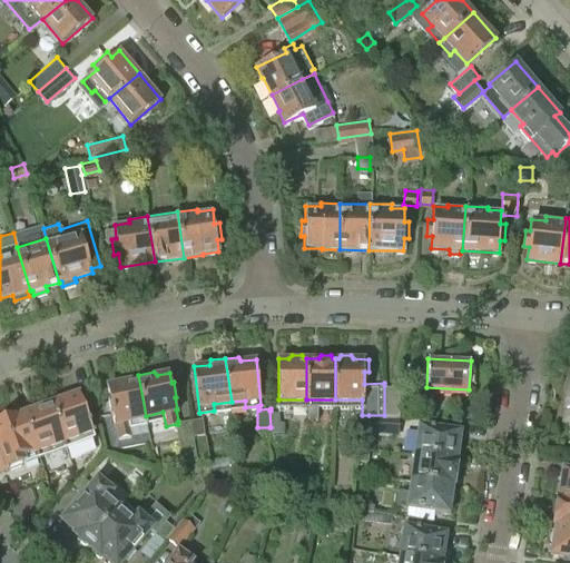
[(146,416),(138,375),(124,378),(121,382),(107,385),(109,396),(108,396),(110,412),(112,412),(114,420),(106,421),(109,438),(118,436),(119,444),(149,437),(146,416)]
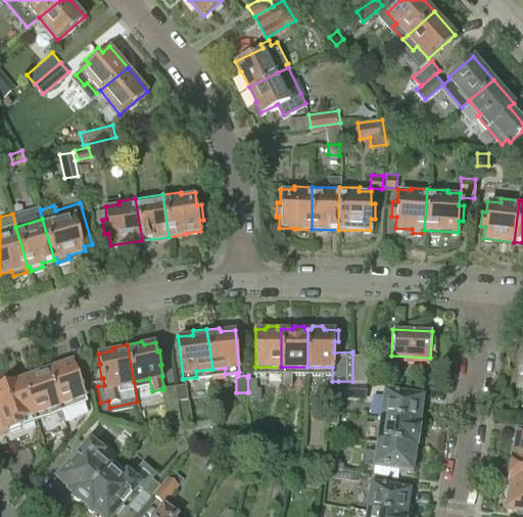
[(366,382),(366,377),(377,377),(377,358),(366,358),(366,354),(352,354),(352,381),(366,382)]
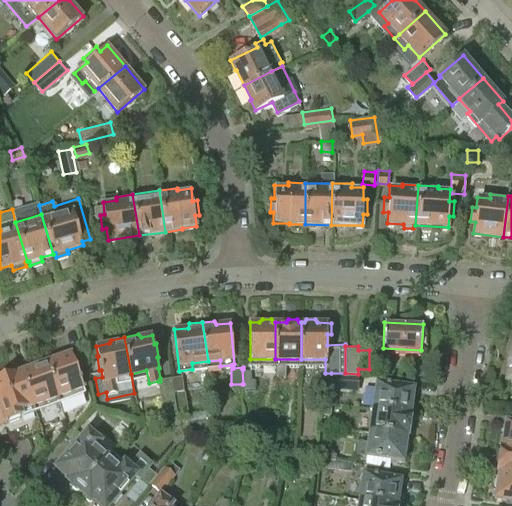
[(45,358),(58,396),(71,392),(73,397),(85,393),(71,352),(61,356),(60,353),(45,358)]
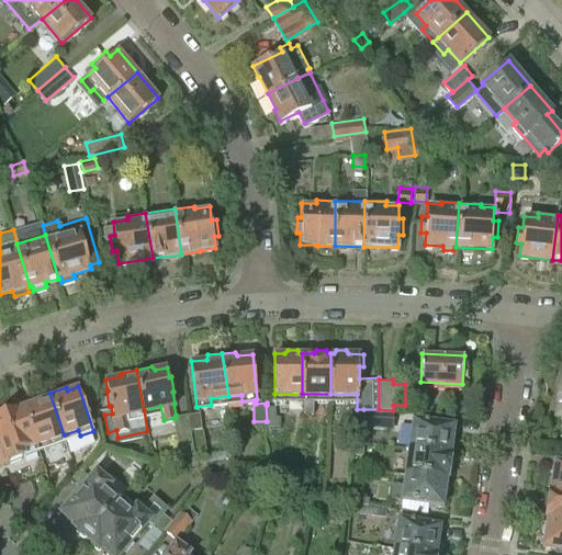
[(24,406),(37,444),(64,434),(49,393),(33,399),(34,403),(24,406)]
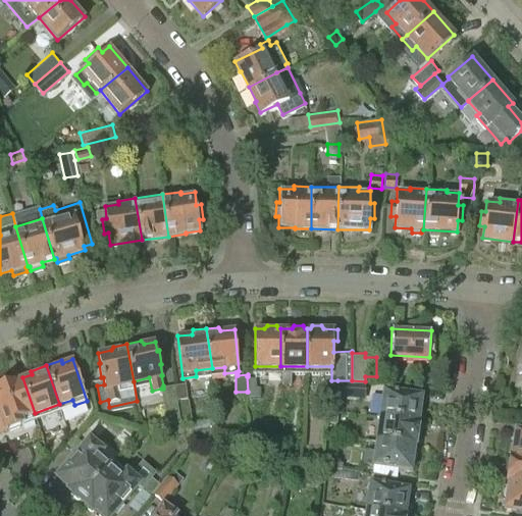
[(256,375),(248,376),(247,376),(248,392),(247,392),(247,396),(257,396),(257,395),(261,395),(261,385),(256,384),(256,375)]
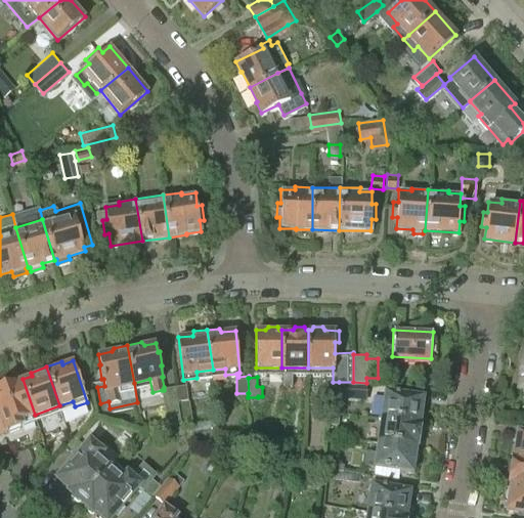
[(0,415),(5,431),(23,425),(22,420),(35,415),(23,379),(16,381),(15,378),(0,383),(0,415)]
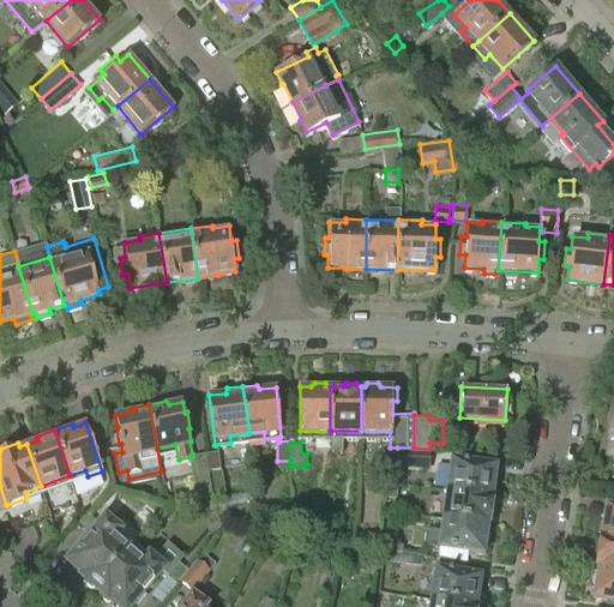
[(387,479),(398,480),(399,462),(429,466),(429,449),(414,448),(397,448),(390,448),(387,479)]
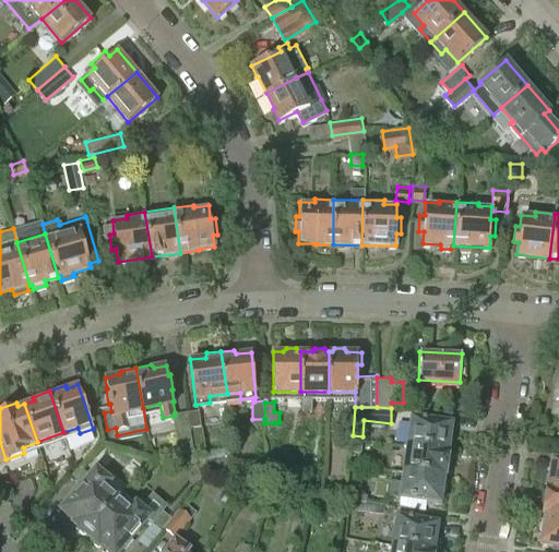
[(187,409),(187,410),(190,427),(202,426),(200,408),(187,409)]
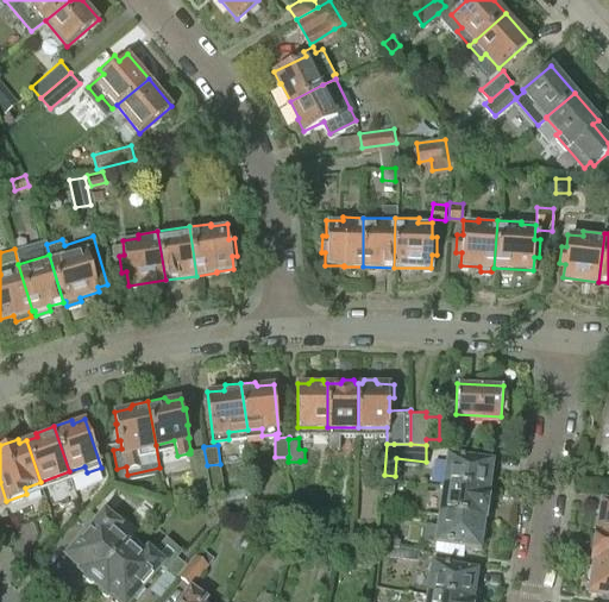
[(211,491),(207,465),(203,447),(190,450),(190,453),(188,453),(194,494),(196,494),(211,491)]
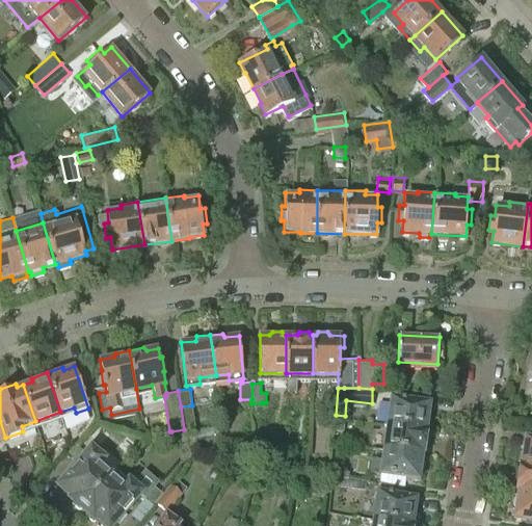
[(388,422),(426,428),(426,426),(429,424),(430,417),(427,414),(429,401),(392,396),(388,422)]
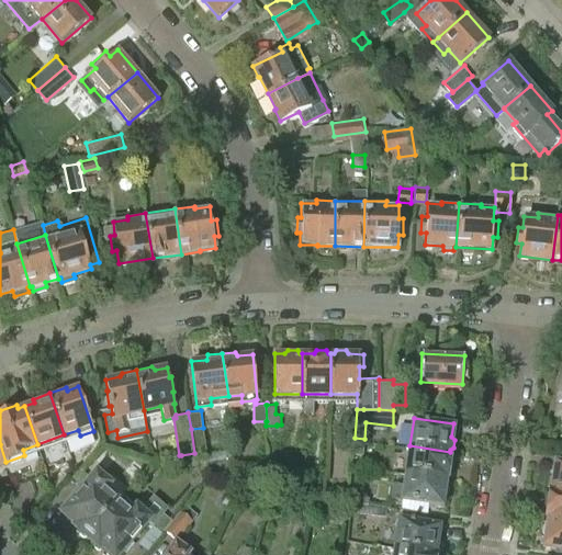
[(60,462),(71,457),(65,439),(40,449),(43,456),(48,454),(51,461),(55,459),(60,462)]
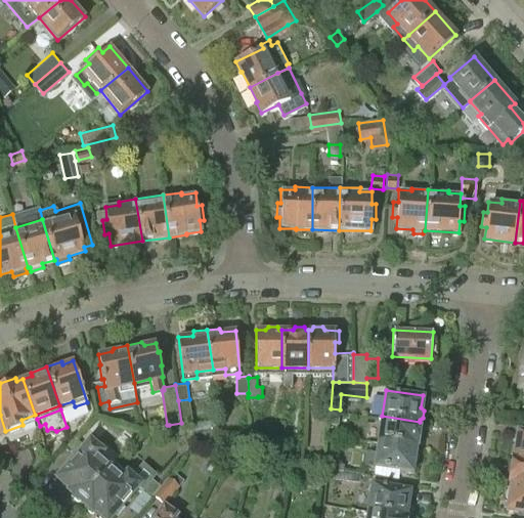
[(420,422),(382,416),(379,441),(416,446),(416,444),(418,444),(418,442),(421,439),(422,433),(419,429),(420,422)]
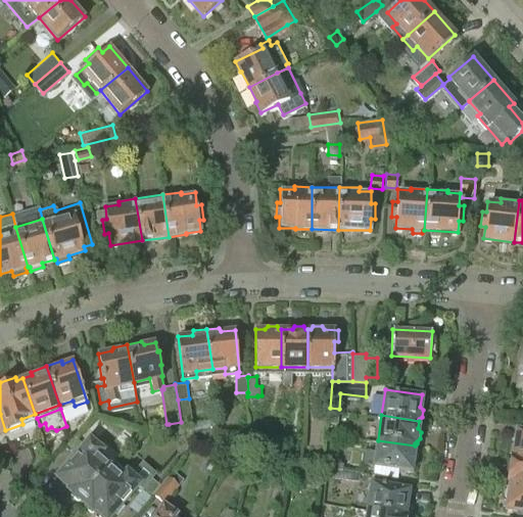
[(511,451),(513,453),(513,456),(522,457),(522,429),(517,429),(515,441),(512,442),(511,451)]
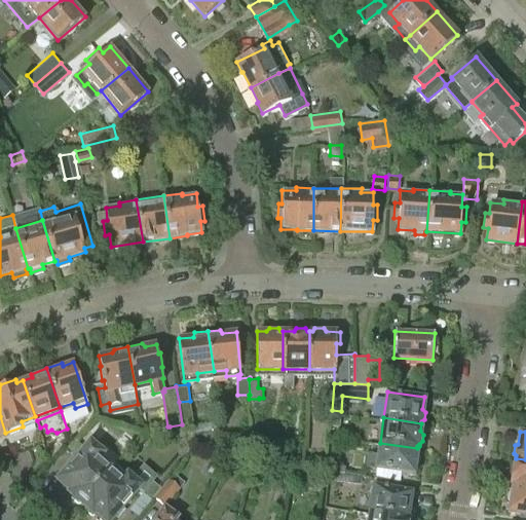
[(77,499),(80,499),(83,502),(115,463),(90,442),(58,480),(72,491),(71,495),(77,499)]
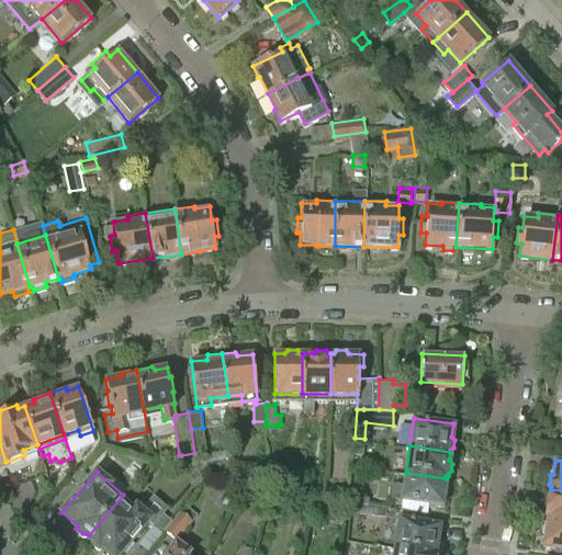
[(446,478),(406,473),(404,484),(391,483),(389,497),(402,499),(442,505),(444,493),(448,490),(449,482),(446,478)]
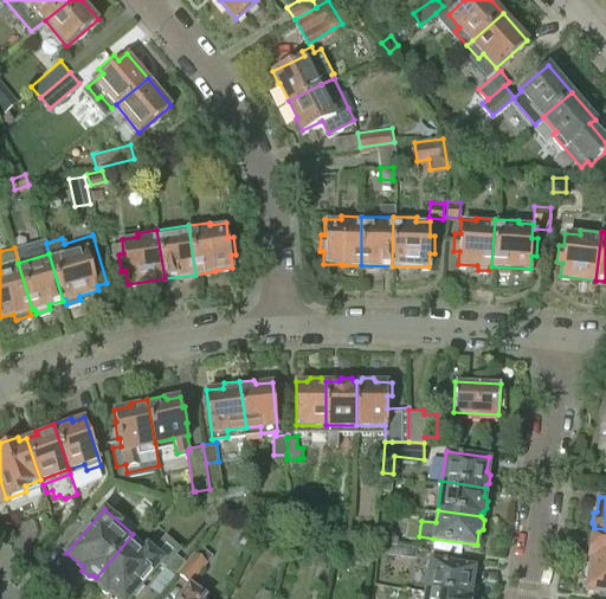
[(605,529),(594,528),(593,528),(592,538),(587,540),(586,548),(590,552),(590,556),(591,556),(591,558),(605,559),(605,529)]
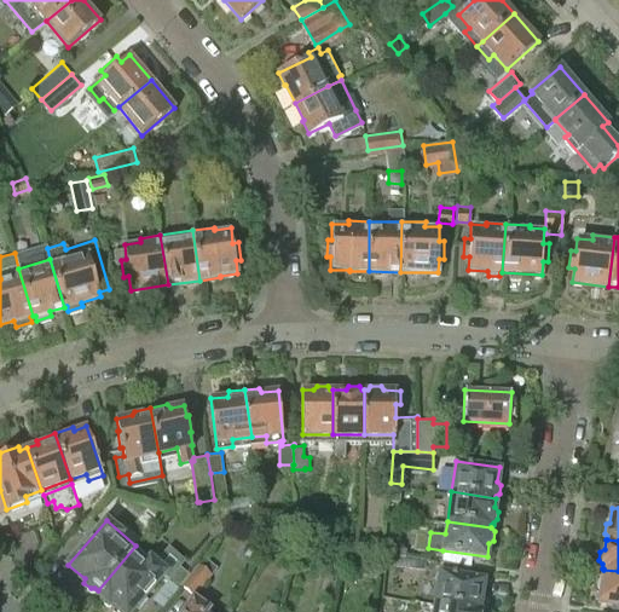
[(391,544),(389,552),(406,554),(408,546),(391,544)]
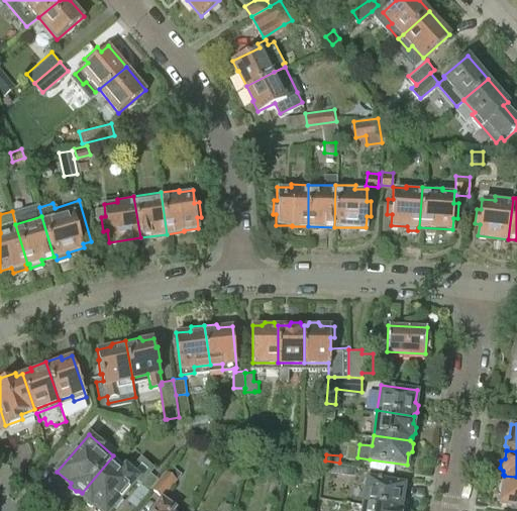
[(82,493),(85,495),(85,499),(90,504),(94,503),(102,510),(108,510),(138,478),(141,480),(140,482),(149,489),(159,477),(150,470),(150,469),(153,466),(141,455),(132,467),(128,464),(126,467),(113,455),(82,493)]
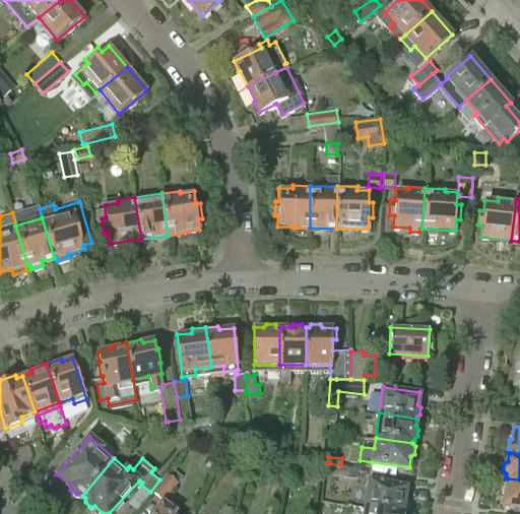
[(341,465),(327,463),(326,470),(339,472),(341,465)]
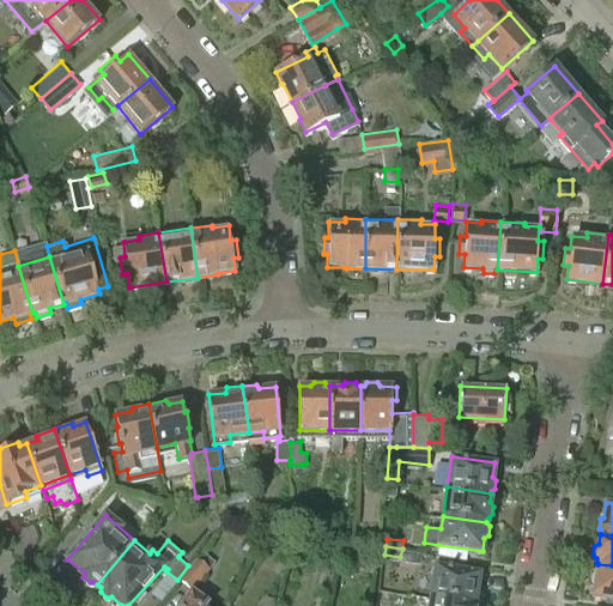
[(202,549),(180,579),(193,589),(208,567),(216,559),(202,549)]
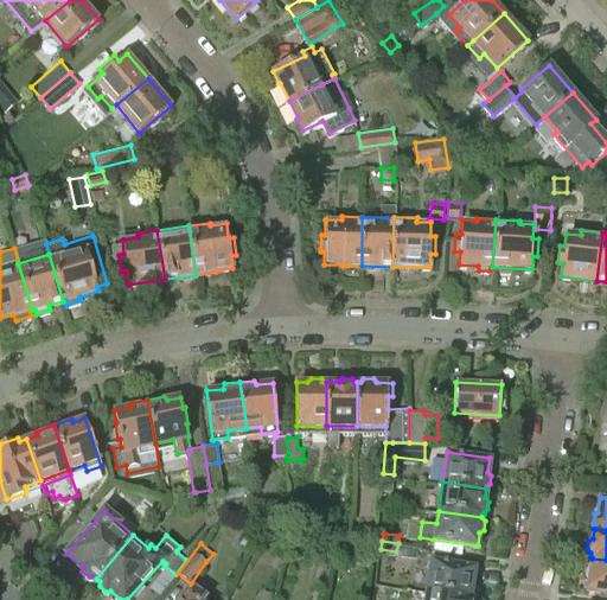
[(433,549),(427,591),(470,597),(470,595),(474,592),(475,585),(472,580),(474,567),(460,565),(461,554),(433,549)]
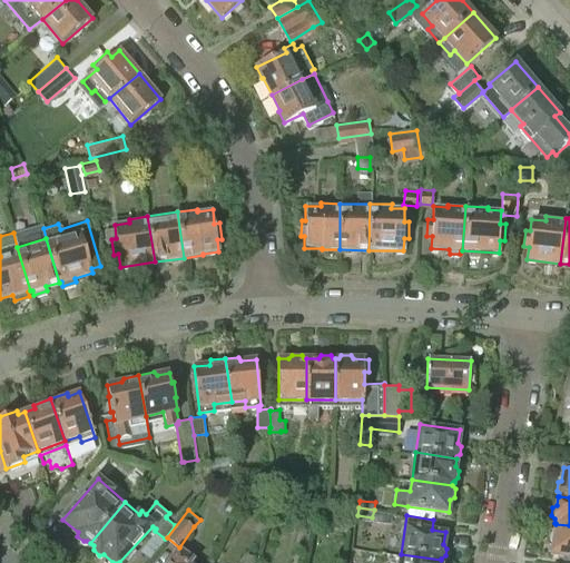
[(569,525),(556,524),(554,527),(551,529),(549,537),(552,541),(551,552),(569,554),(569,525)]
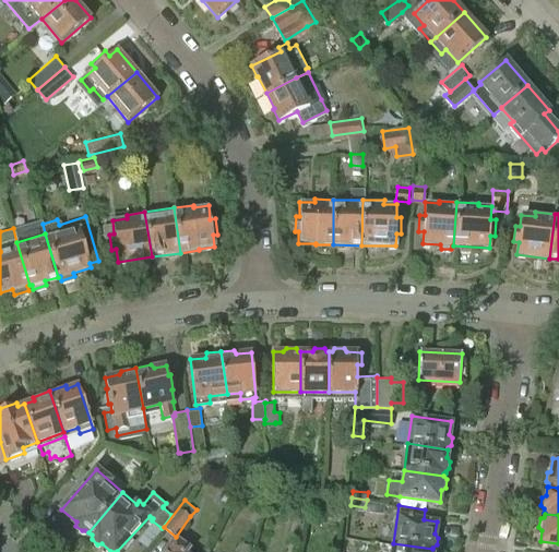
[(165,551),(192,551),(175,539),(165,551)]
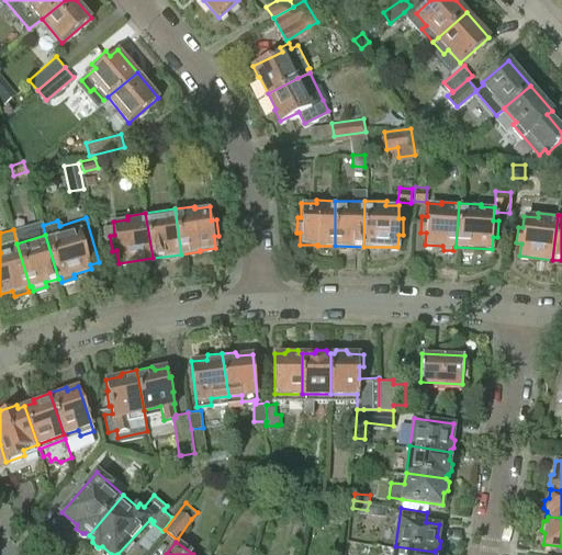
[(254,554),(256,544),(242,542),(238,554),(254,554)]
